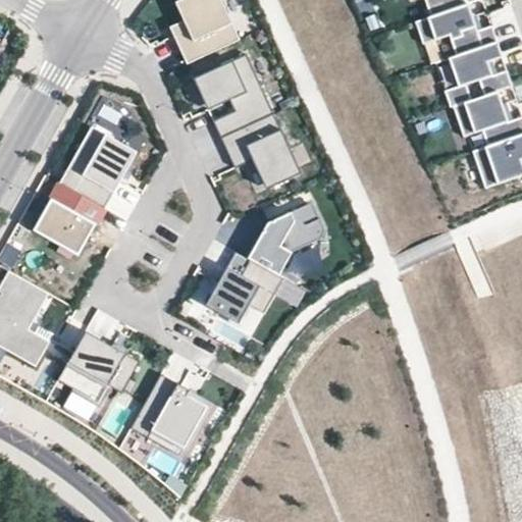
[(188,64),(231,44),(222,23),(230,20),(220,0),(180,0),(175,2),(184,20),(174,25),(184,46),(179,47),(188,64)]
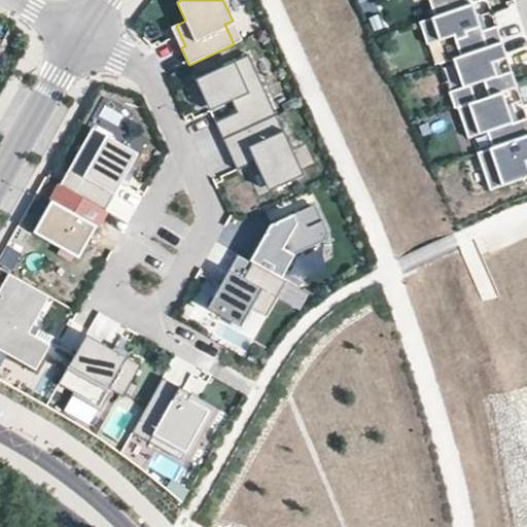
[(428,0),(434,16),(472,4),(470,0),(428,0)]
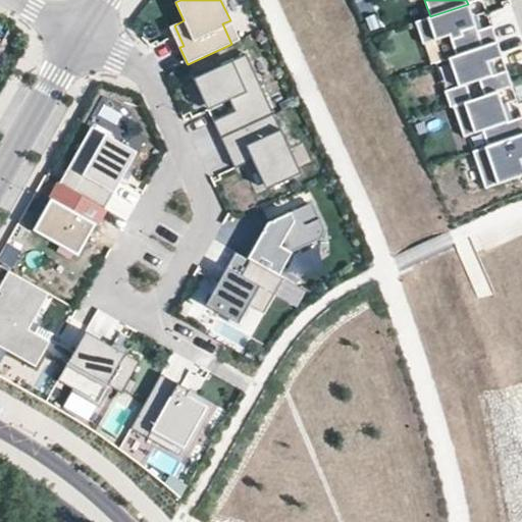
[(477,31),(468,4),(430,16),(415,21),(423,44),(450,36),(456,56),(497,42),(491,27),(477,31)]
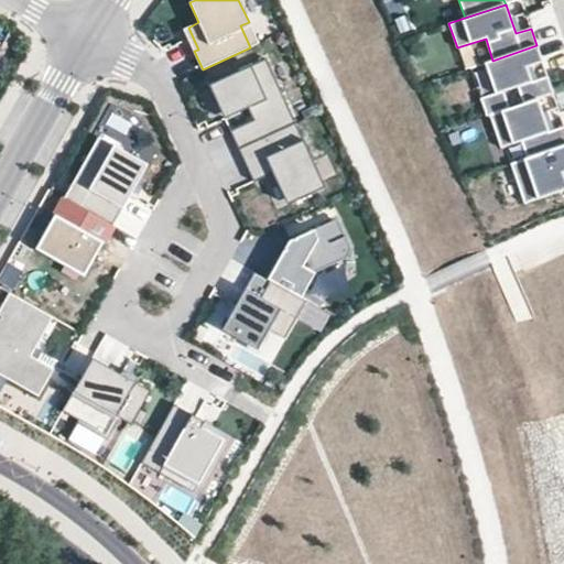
[(259,44),(249,22),(240,25),(250,47),(259,44)]
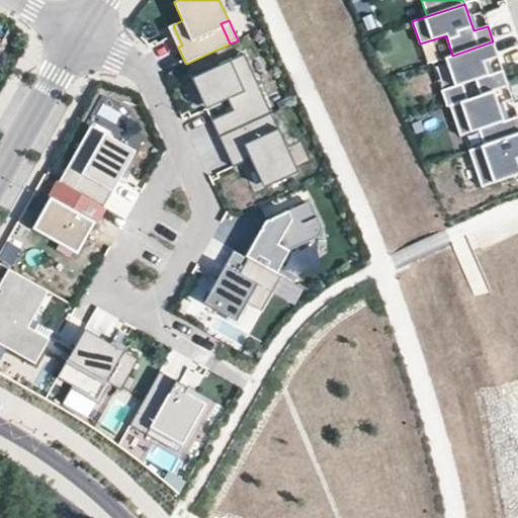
[(178,47),(182,46),(173,25),(169,27),(178,47)]
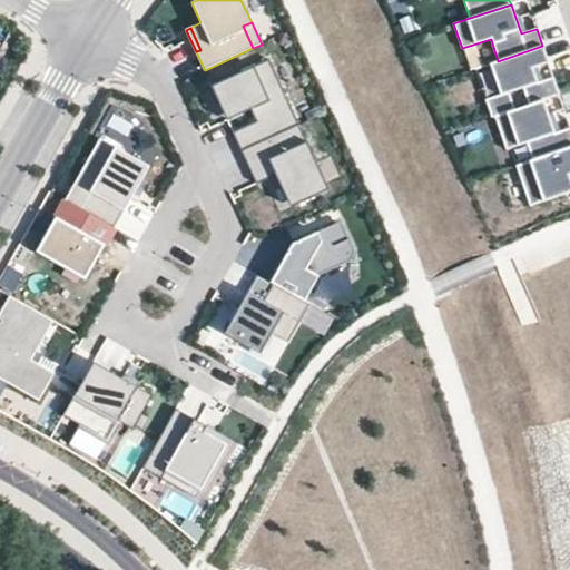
[(549,64),(542,46),(498,61),(490,64),(500,95),(485,99),(492,118),(494,117),(543,100),(559,95),(554,79),(538,84),(533,69),(549,64)]
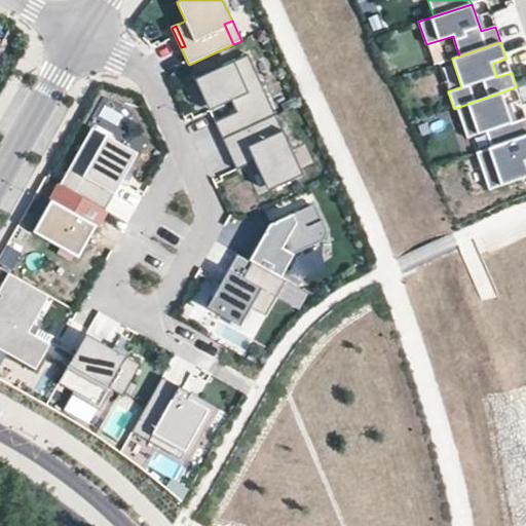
[(216,122),(223,139),(231,136),(276,115),(250,54),(195,79),(207,104),(229,95),(232,102),(237,112),(216,122)]
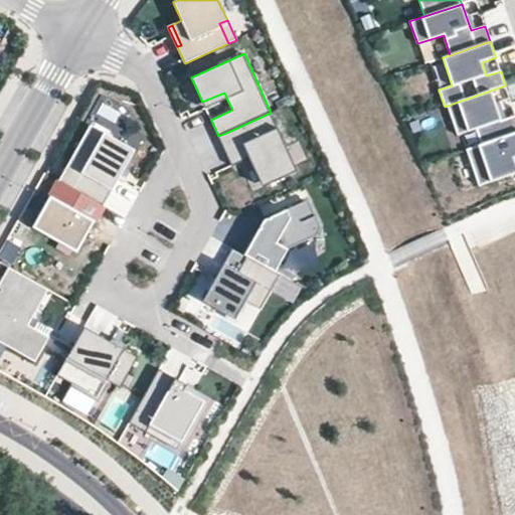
[(514,116),(502,121),(491,91),(447,106),(458,135),(476,129),(481,144),(514,132),(514,116)]
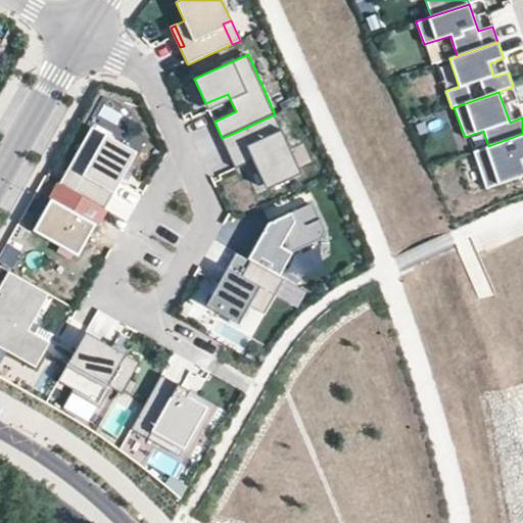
[(228,94),(205,103),(209,110),(231,101),(228,94)]
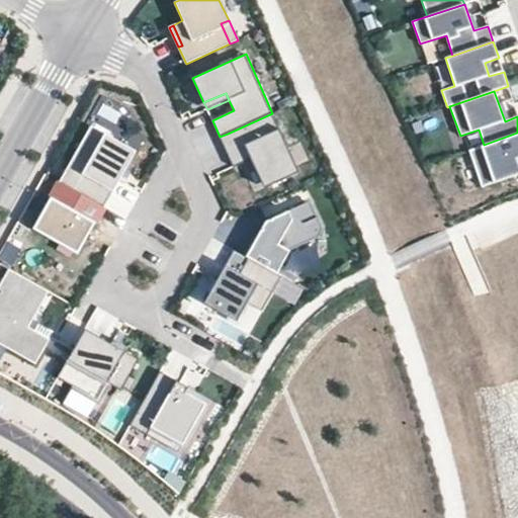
[(272,113),(228,134),(234,148),(248,142),(261,171),(292,157),(272,113)]
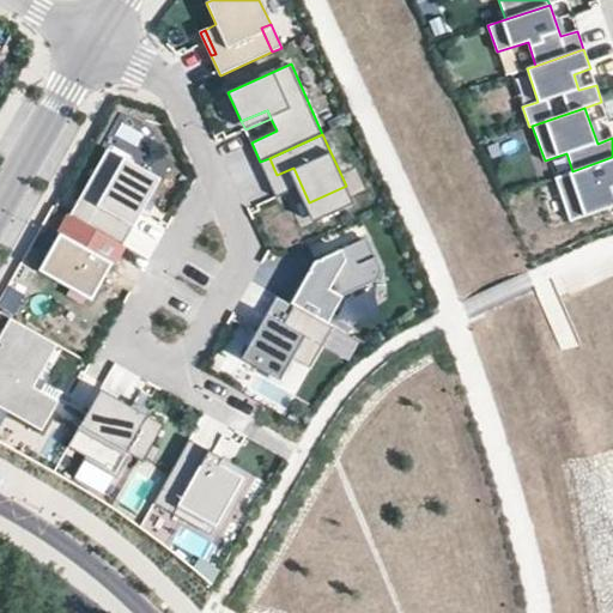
[(123,246),(146,205),(144,196),(156,176),(108,149),(70,216),(71,217),(123,246)]
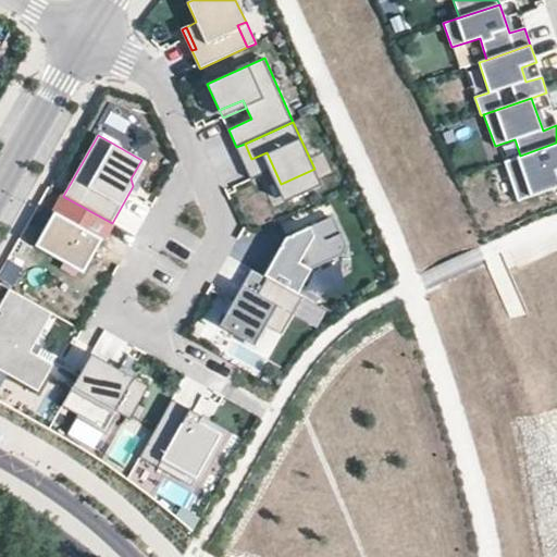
[(556,161),(556,143),(520,156),(505,161),(518,201),(556,187),(556,173),(554,163),(556,161)]
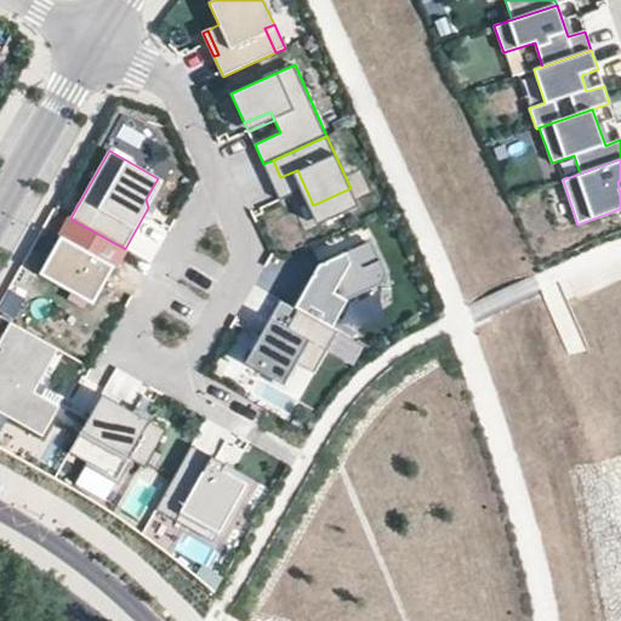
[(273,160),(263,164),(272,182),(280,177),(273,160)]
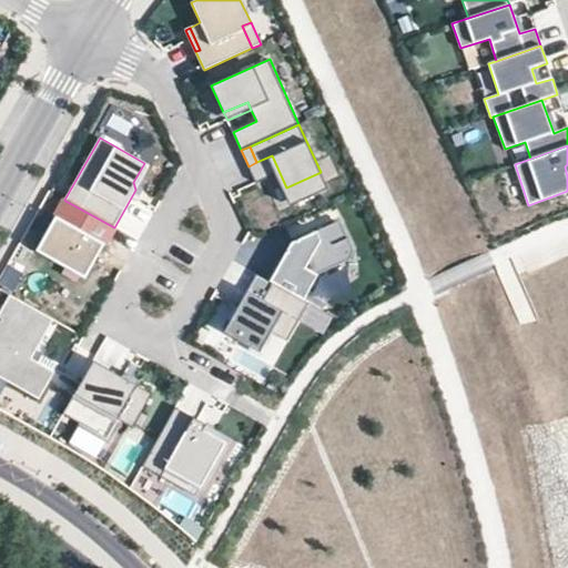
[(85,277),(114,227),(66,201),(38,251),(67,266),(66,273),(77,279),(82,275),(85,277)]
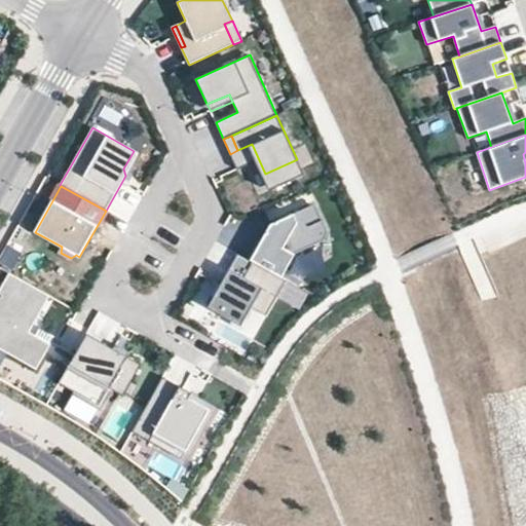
[(267,212),(272,223),(313,203),(308,192),(267,212)]
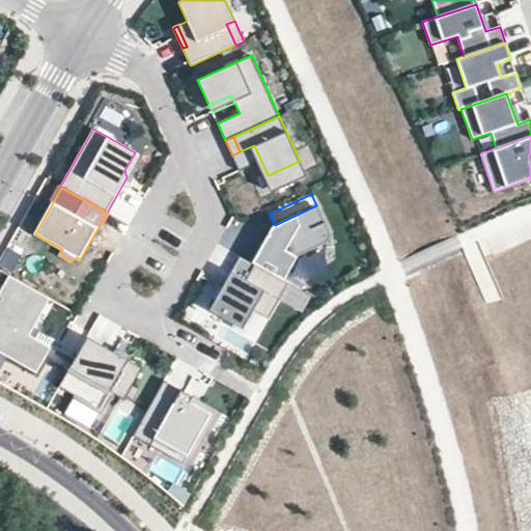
[(274,227),(253,263),(283,281),(287,273),(297,257),(327,243),(330,233),(316,205),(274,227)]
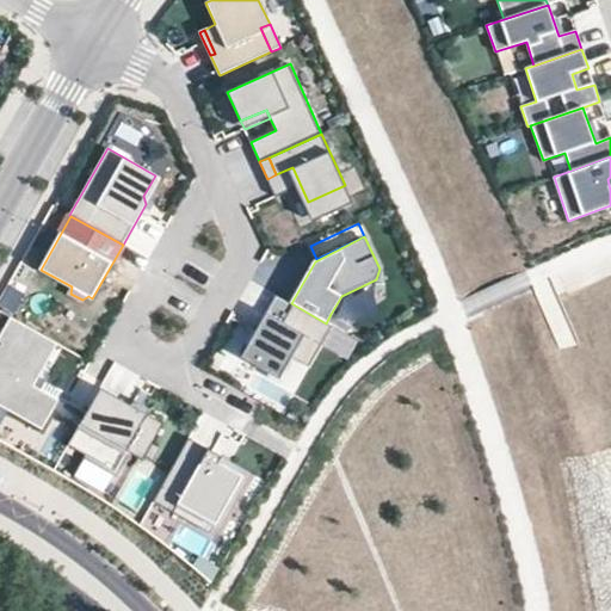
[(291,303),(277,295),(241,357),(279,380),(292,357),(304,335),(321,345),(332,326),(326,323),(291,303)]
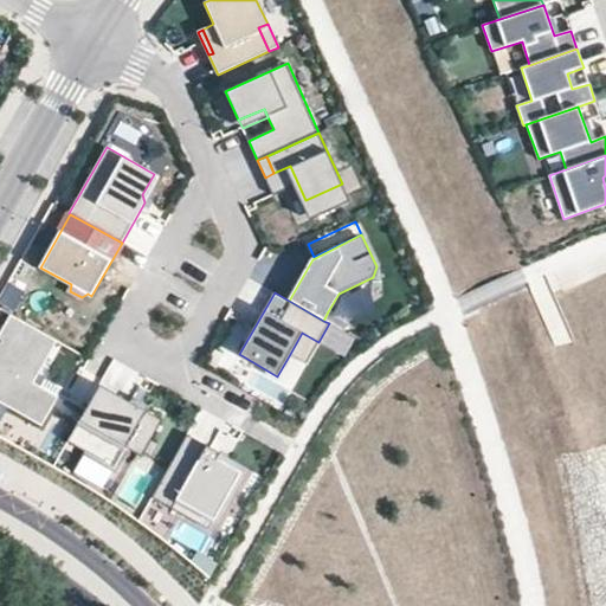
[(328,311),(323,321),(329,323),(343,331),(348,322),(328,311)]
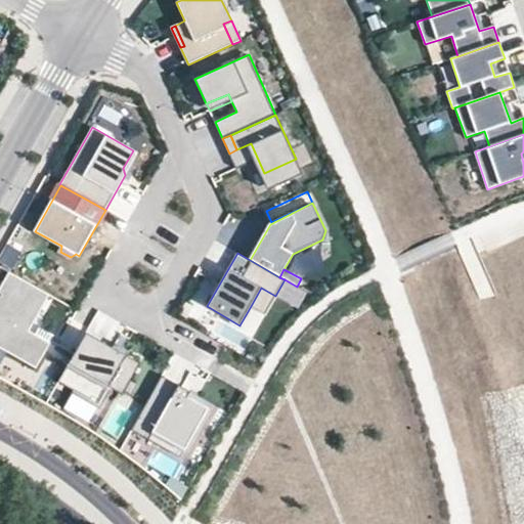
[(49,295),(9,272),(0,289),(0,347),(36,368),(50,343),(36,335),(29,331),(34,323),(49,295)]
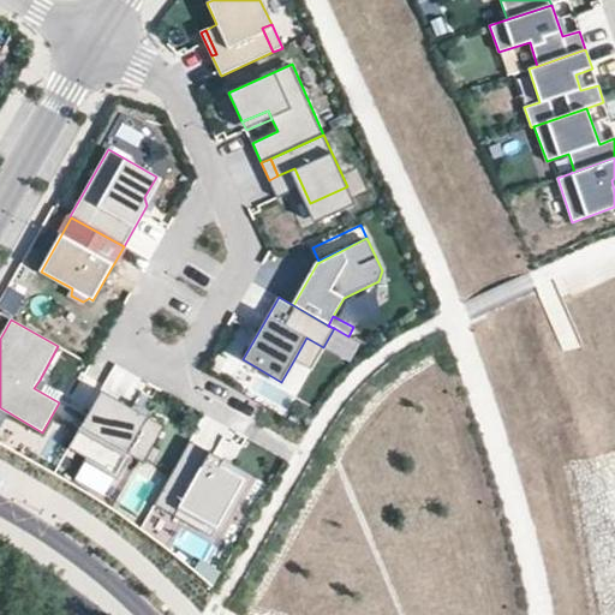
[(311,369),(323,347),(306,338),(294,359),(311,369)]
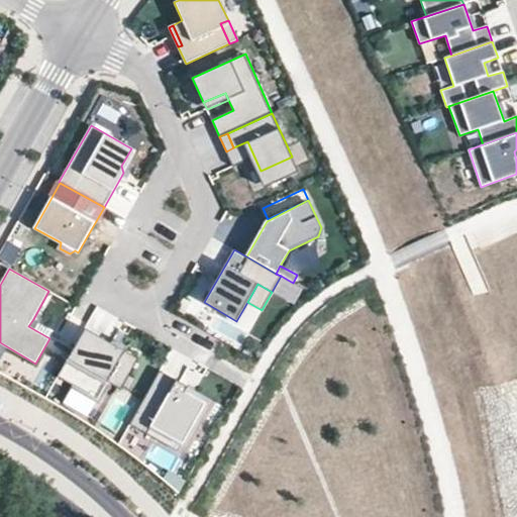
[(39,322),(33,319),(28,326),(35,330),(39,322)]
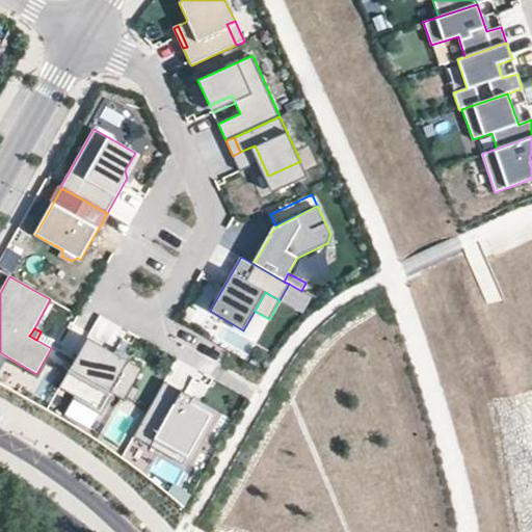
[(87,338),(58,390),(100,413),(110,395),(124,402),(142,369),(87,338)]
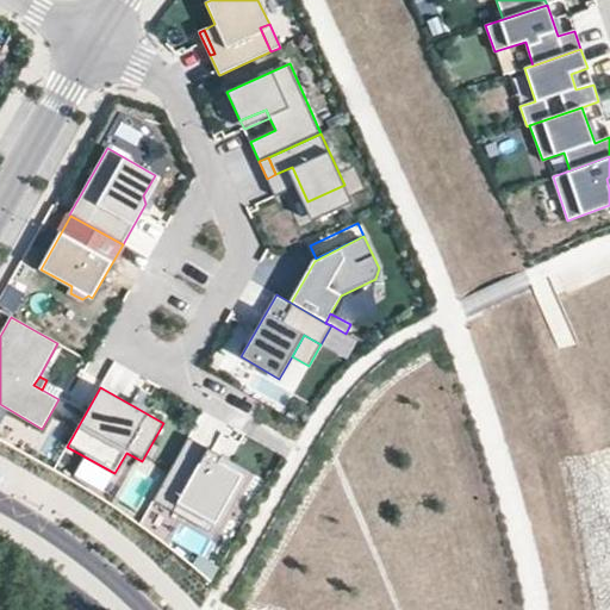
[(188,437),(154,500),(174,512),(179,503),(216,523),(243,475),(219,462),(223,456),(188,437)]
